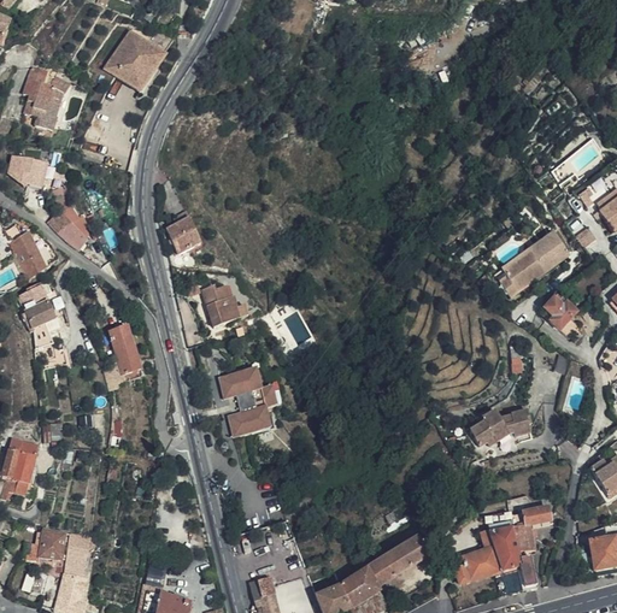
[(0,24),(7,28),(10,21),(10,19),(3,16),(0,13),(0,24)]
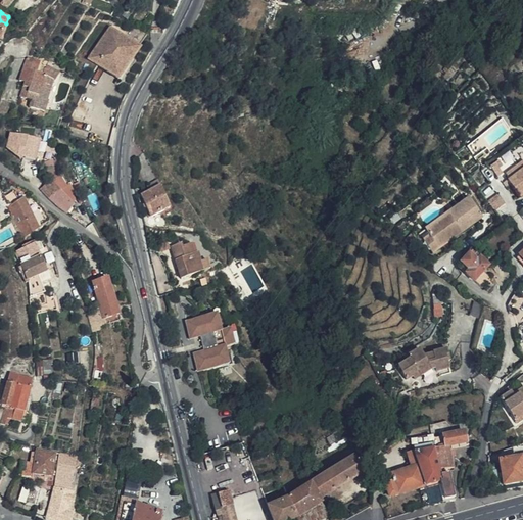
[(138,44),(146,32),(132,26),(129,30),(114,19),(89,55),(119,77),(140,46),(138,44)]
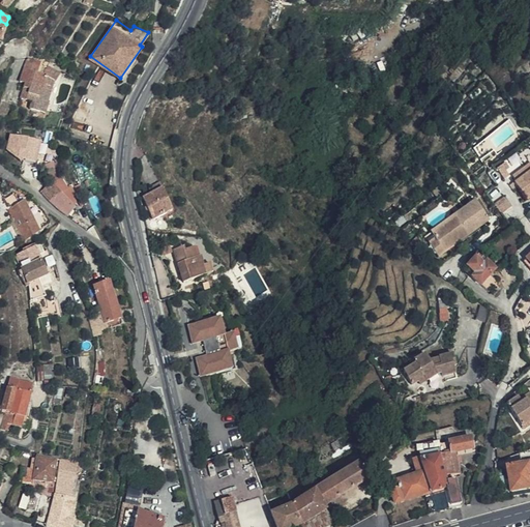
[(56,79),(60,70),(48,63),(41,71),(37,69),(40,59),(27,55),(20,78),(25,79),(21,94),(31,98),(30,105),(46,110),(49,98),(49,97),(54,79),(56,79)]
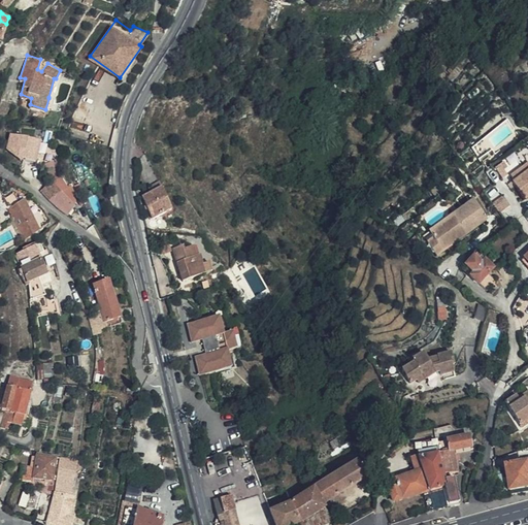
[(0,110),(7,113),(10,102),(0,98),(0,110)]
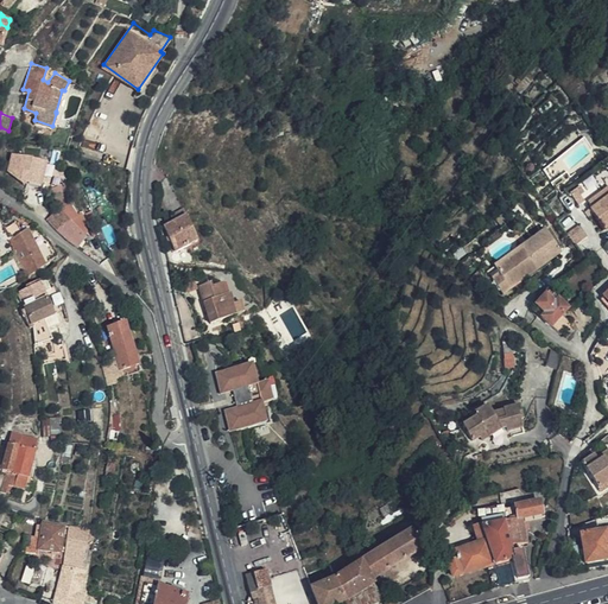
[(12,148),(6,172),(43,180),(49,157),(12,148)]
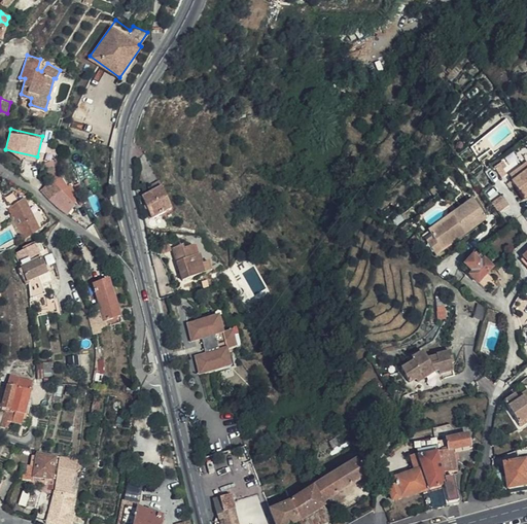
[(526,194),(526,160),(508,173),(513,177),(511,179),(524,197),(526,194)]
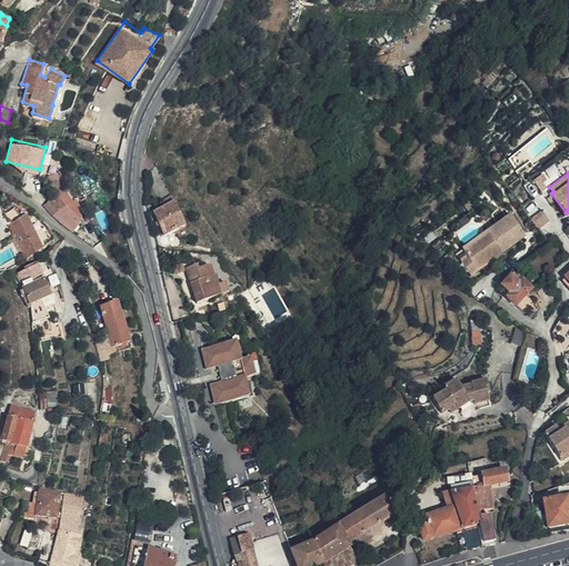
[(58,195),(48,205),(48,206),(52,211),(70,227),(72,229),(80,219),(77,216),(80,211),(78,208),(81,206),(76,197),(73,199),(68,190),(59,196),(58,195)]
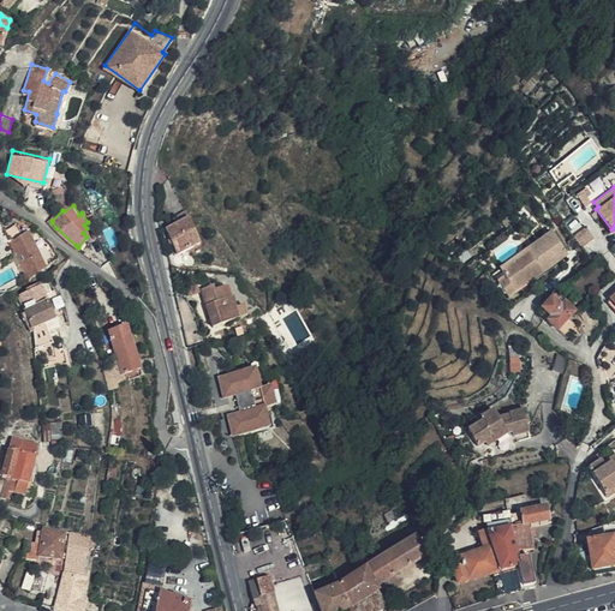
[(178,220),(187,215),(185,209),(175,214),(178,220)]
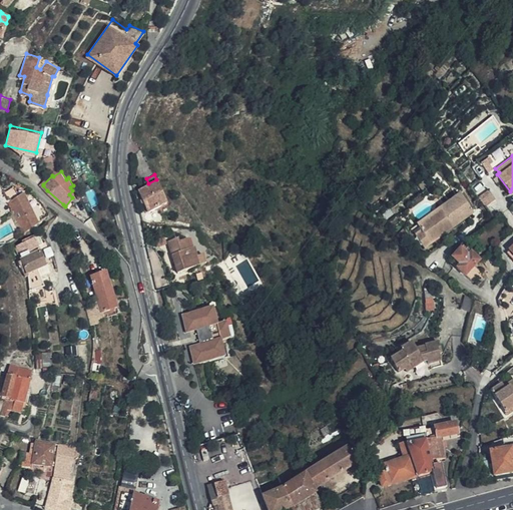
[(20,183),(17,185),(20,192),(25,190),(33,208),(46,203),(44,198),(39,197),(37,195),(35,193),(33,189),(33,187),(29,183),(21,179),(20,183)]
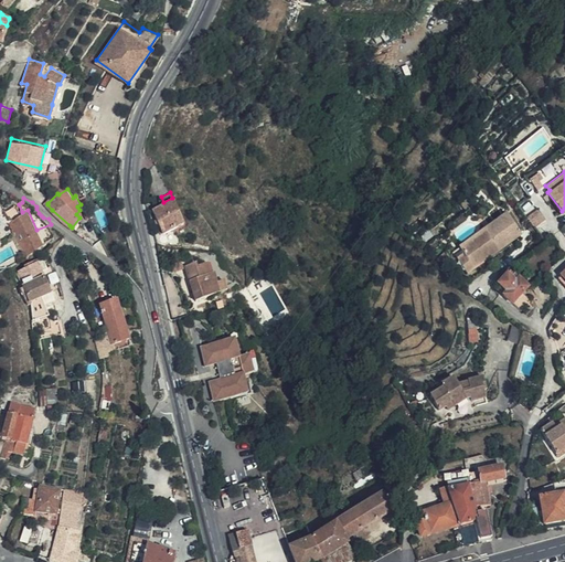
[(183,223),(172,198),(163,202),(151,208),(162,232),(183,223)]
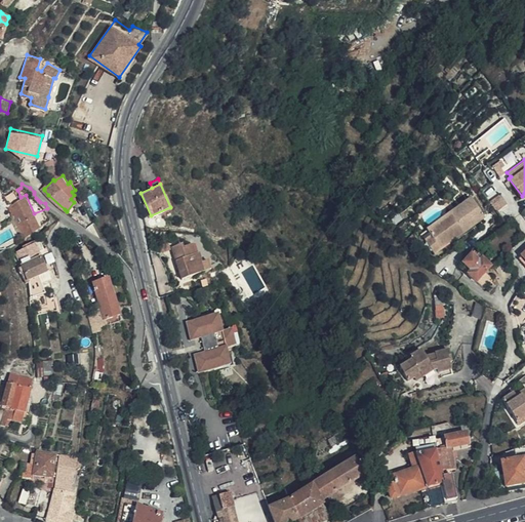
[(26,233),(28,232),(39,225),(34,213),(26,195),(21,197),(17,190),(9,193),(26,233)]
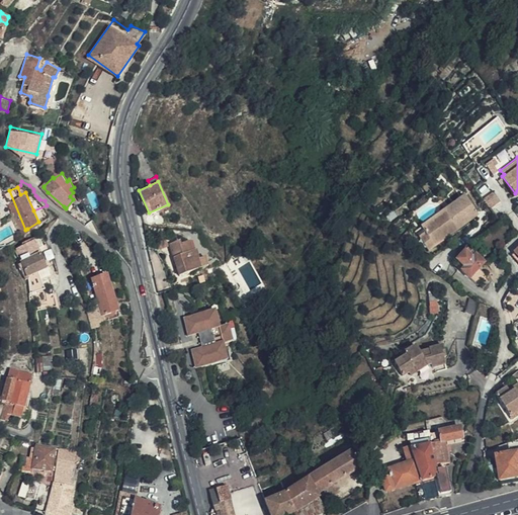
[(494,189),(484,196),(491,205),(501,198),(494,189)]
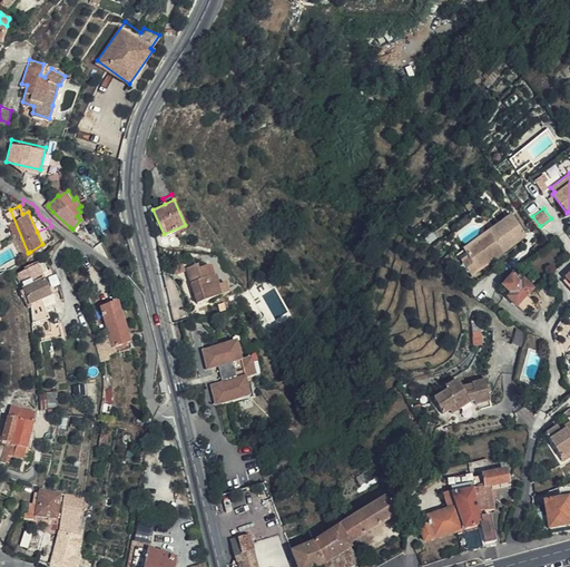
[(509,213),(462,247),(467,254),(460,260),(471,274),(524,234),(509,213)]
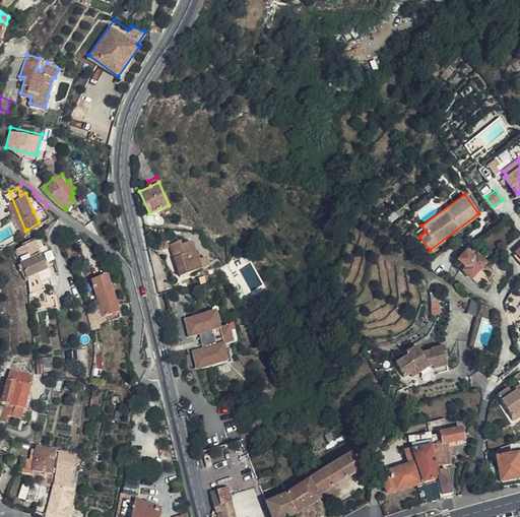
[(421,225),(414,231),(419,237),(426,232),(421,225)]
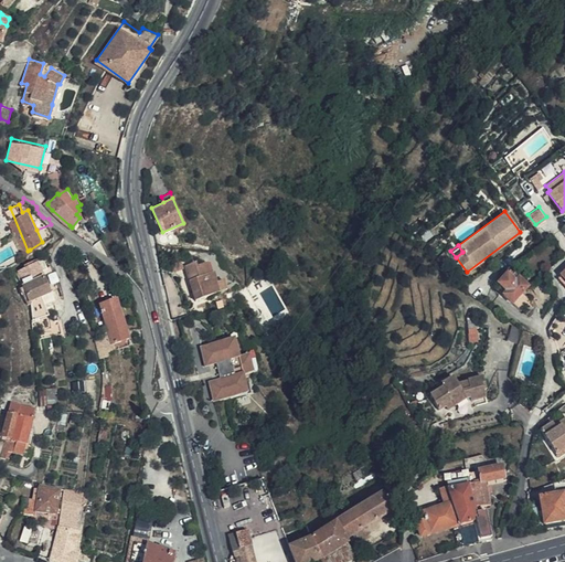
[(38,260),(20,266),(23,275),(41,268),(38,260)]
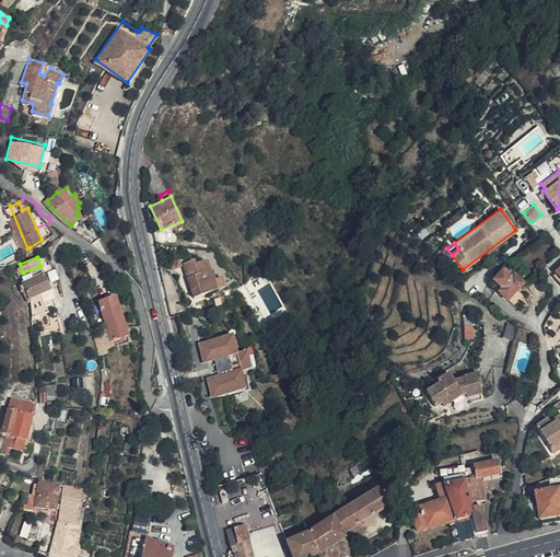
[(194,294),(218,287),(214,277),(211,267),(210,267),(207,268),(205,258),(203,258),(195,260),(194,257),(183,262),(194,294)]
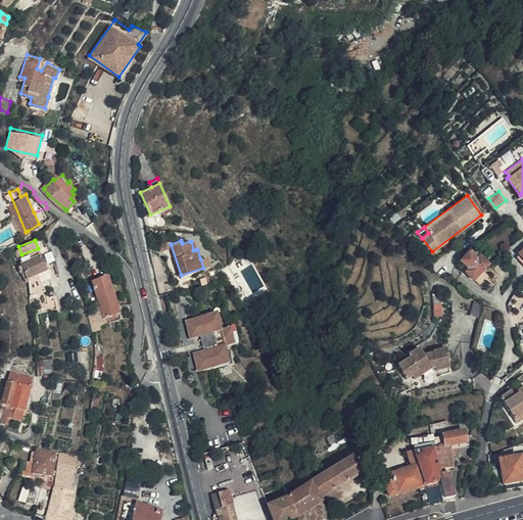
[(498,252),(492,246),(488,251),(493,256),(498,252)]
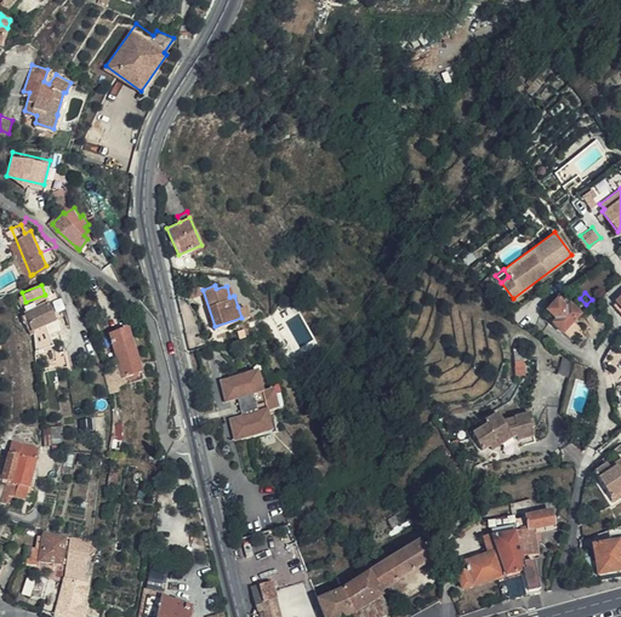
[(45,295),(26,302),(29,309),(27,310),(33,326),(53,318),(50,309),(53,308),(51,301),(47,302),(45,295)]
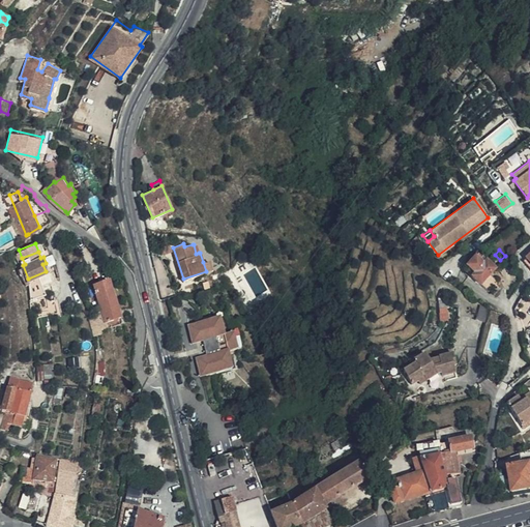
[(464,268),(479,283),(490,272),(494,268),(484,259),(481,261),(478,259),(480,256),(477,253),(464,268)]
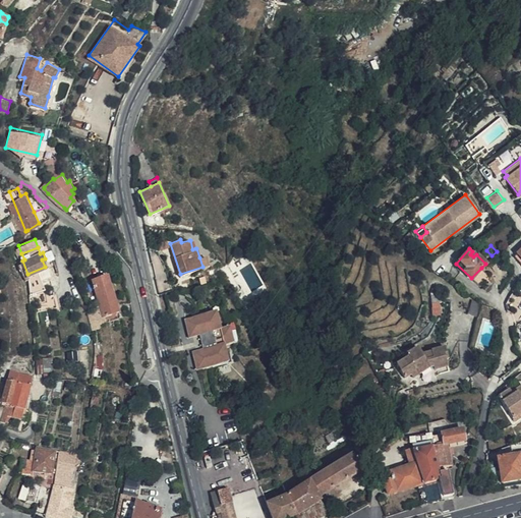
[(199,257),(203,267),(209,266),(207,256),(199,257)]
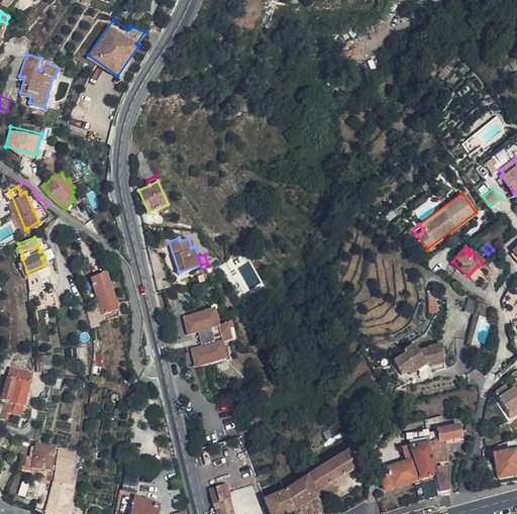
[(478,266),(468,276),(476,283),(485,273),(478,266)]
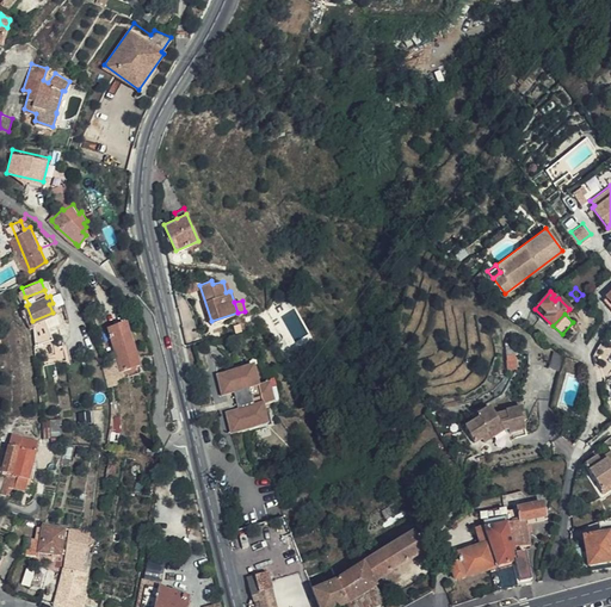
[(140,364),(134,341),(131,341),(125,321),(103,328),(116,371),(140,364)]
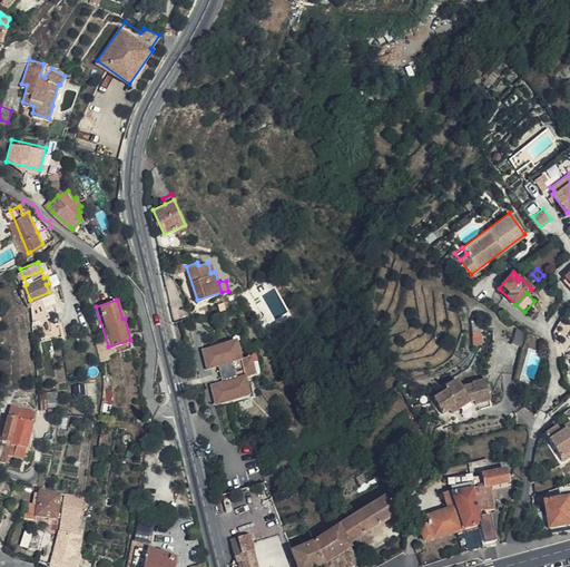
[(517,348),(523,335),(517,331),(510,344),(517,348)]
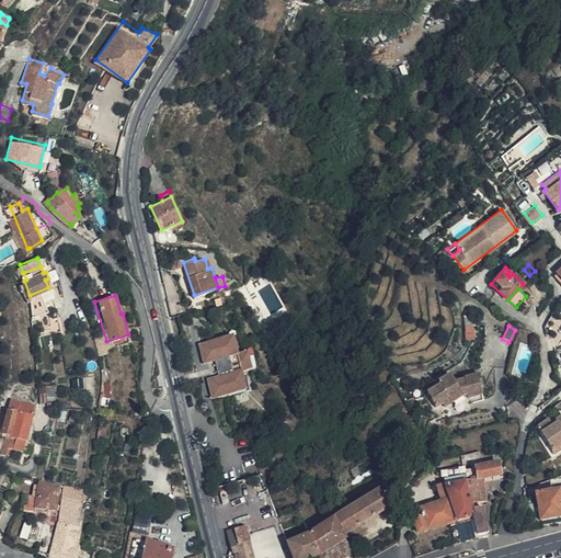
[(199,342),(204,361),(214,359),(218,374),(207,377),(212,396),(213,396),(245,387),(241,368),(251,366),(247,350),(237,352),(232,334),(199,342)]
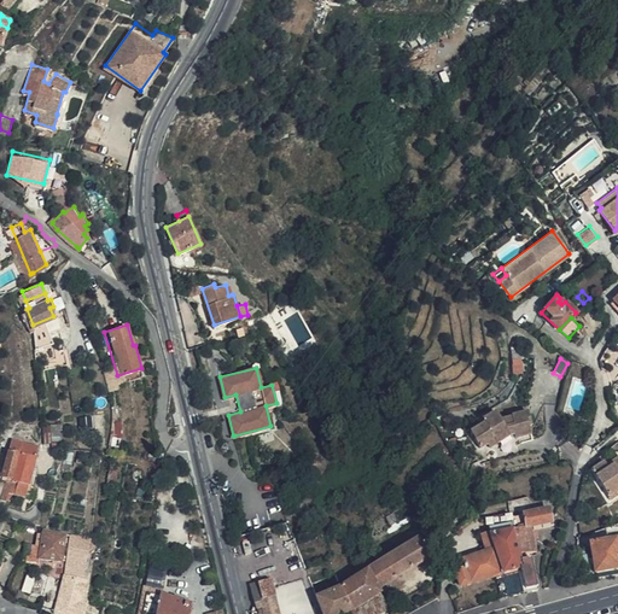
[(432,403),(449,399),(447,389),(431,392),(432,403)]
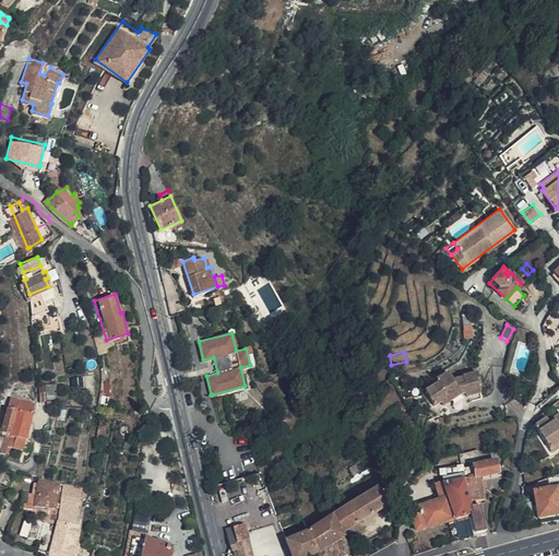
[(420,374),(419,367),(404,371),(406,378),(420,374)]
